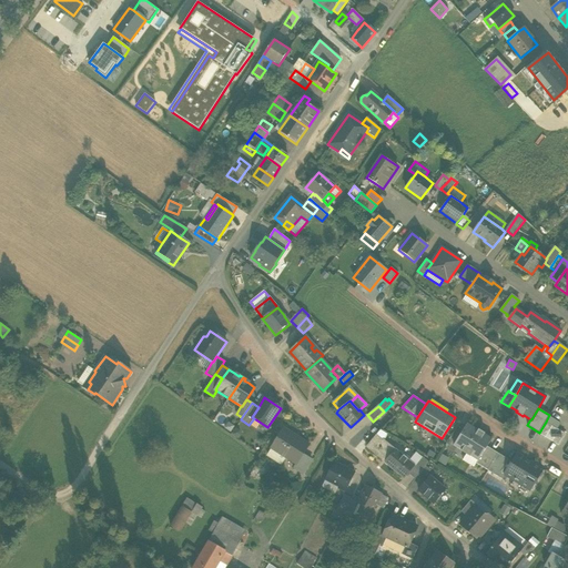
[(549,417),(546,422),(556,428),(560,423),(549,417)]
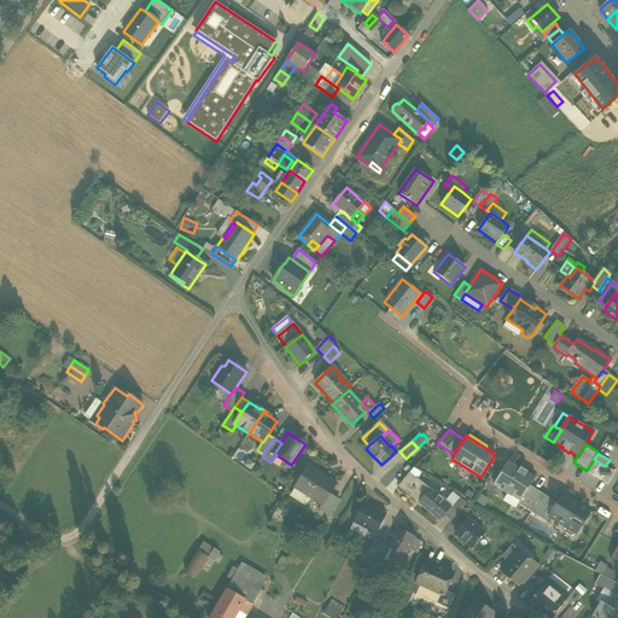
[(605,466),(594,459),(587,471),(586,471),(607,484),(614,472),(605,466)]
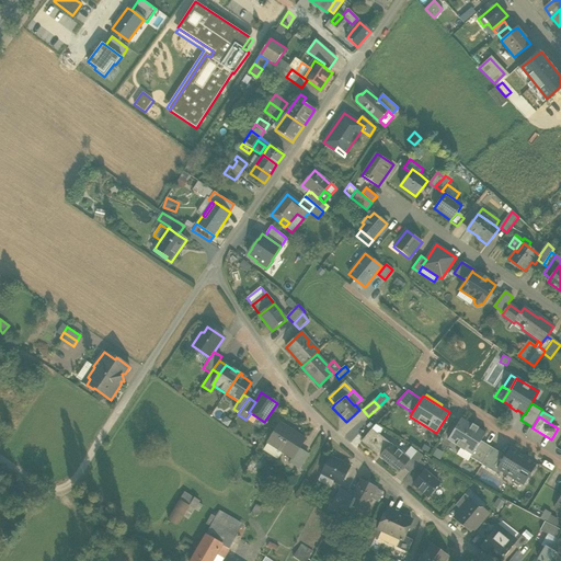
[(460,448),(471,455),(472,455),(481,441),(485,433),(479,428),(472,424),(461,418),(447,441),(460,448)]
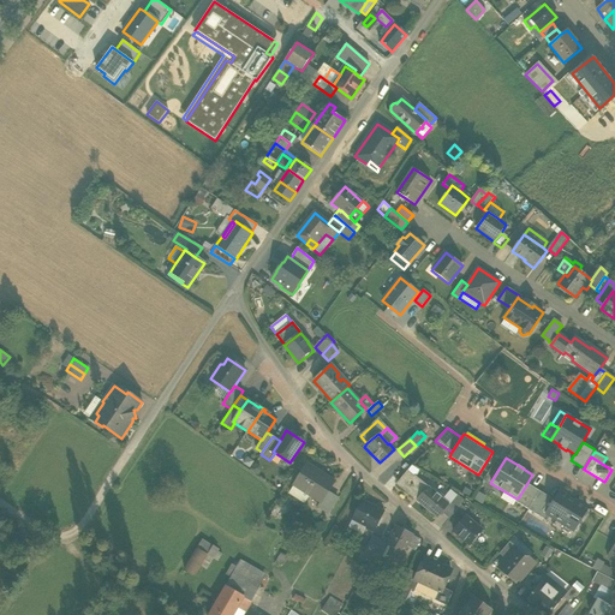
[(308,464),(293,485),(310,496),(320,502),(321,502),(328,491),(334,482),(324,475),(323,477),(317,473),(318,471),(308,464)]
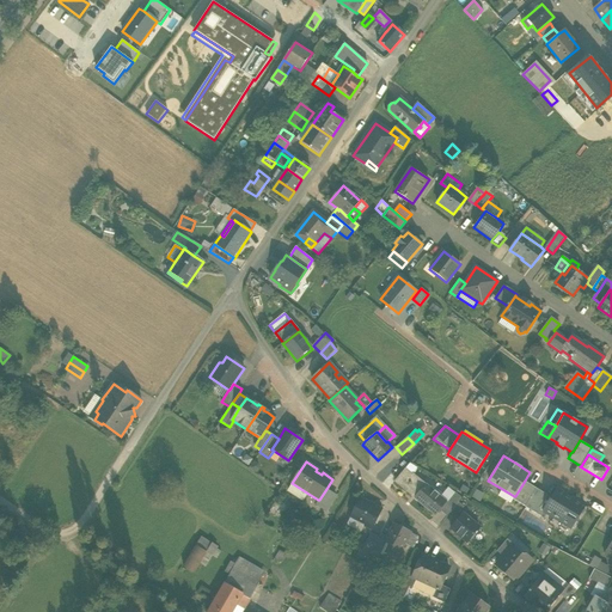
[(410,464),(405,470),(411,476),(412,475),(418,469),(410,464)]
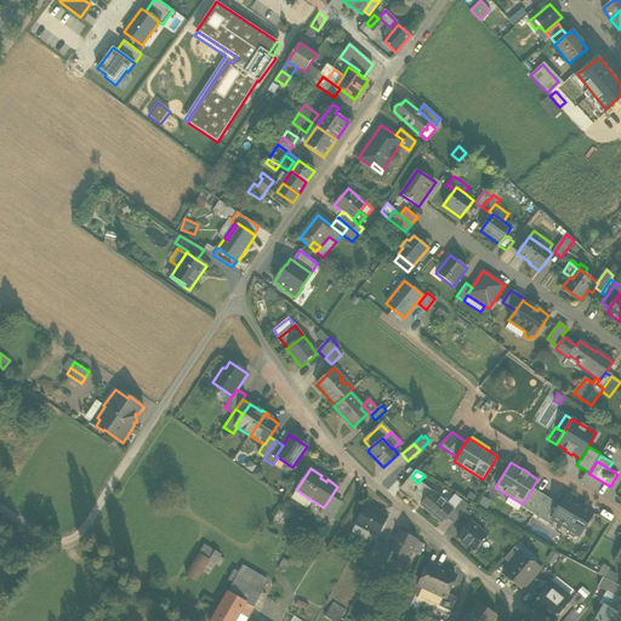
[(400,489),(419,505),(429,490),(419,482),(417,483),(411,477),(400,489)]
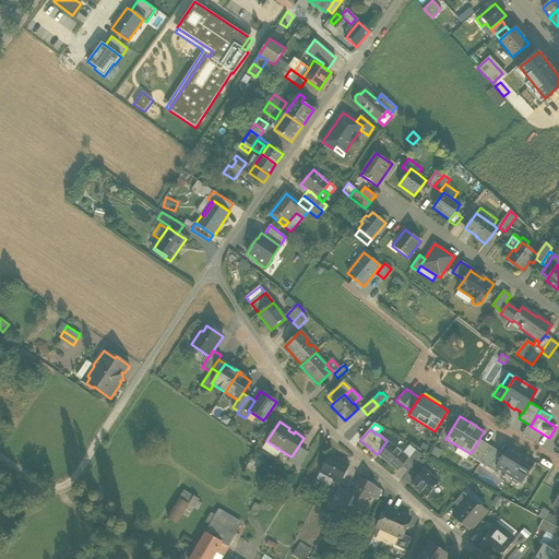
[(490,447),(479,439),(471,453),(470,453),(468,456),(480,463),(490,447)]
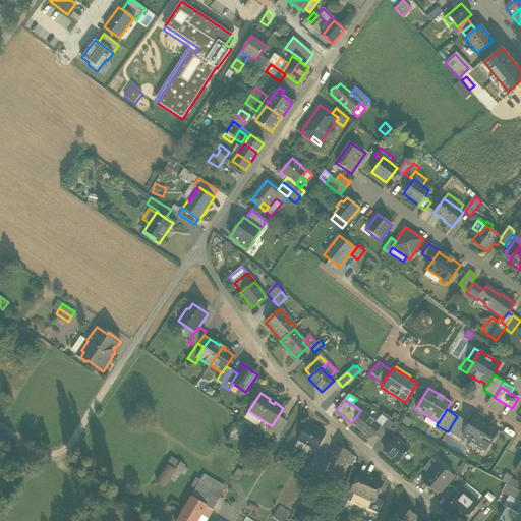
[(258,425),(263,420),(248,411),(245,417),(245,418),(257,426),(258,425)]
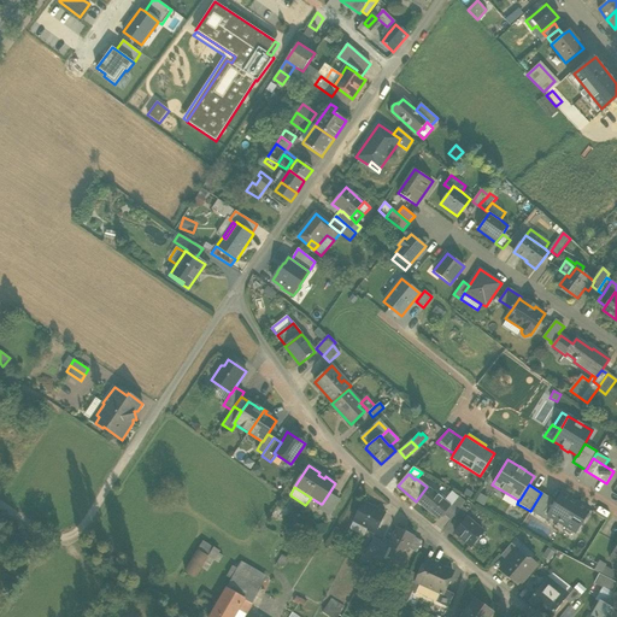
[(416,501),(417,503),(429,488),(427,487),(416,501)]
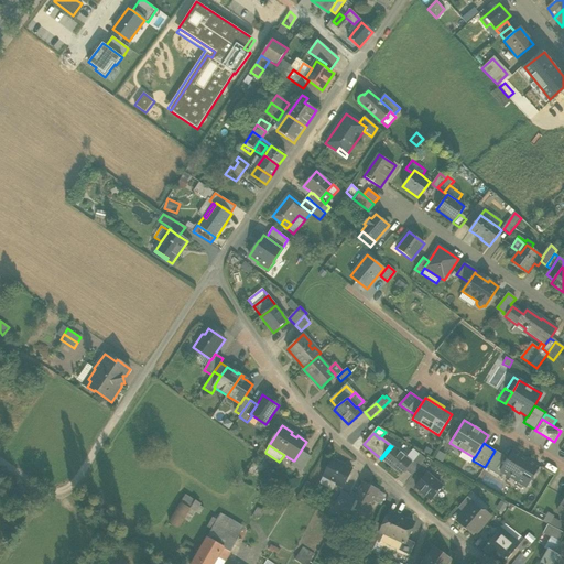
[(399,474),(401,475),(405,469),(411,462),(407,457),(392,446),(381,459),(399,474)]
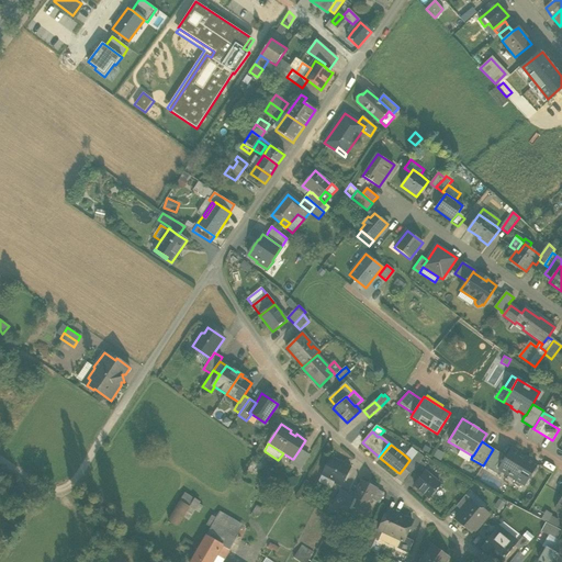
[(412,448),(405,456),(409,460),(412,461),(418,453),(412,448)]
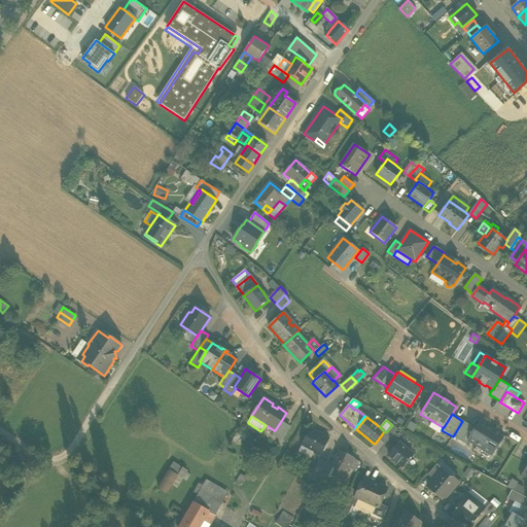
[(272,434),(281,440),(289,427),(281,421),(275,430),(274,430),(272,434)]
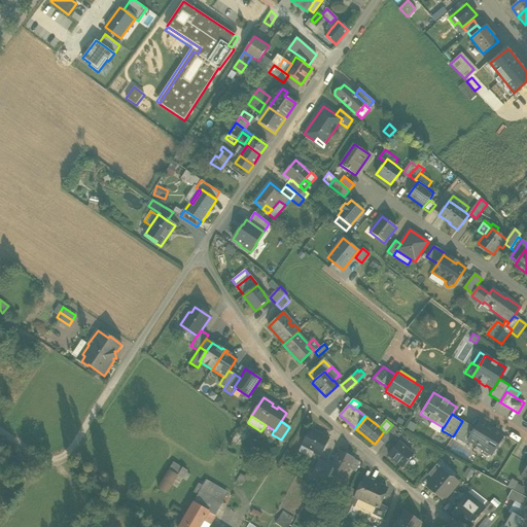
[(440,433),(442,430),(443,427),(432,421),(429,427),(440,433)]
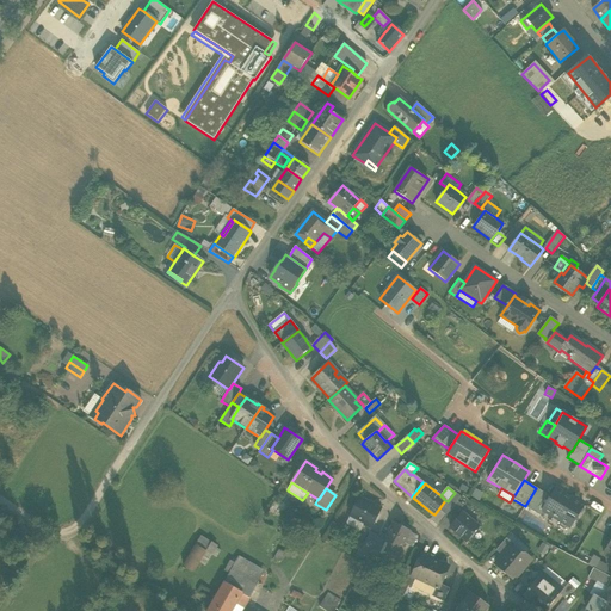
[(539,516),(543,510),(542,510),(550,497),(536,488),(525,506),(539,516)]
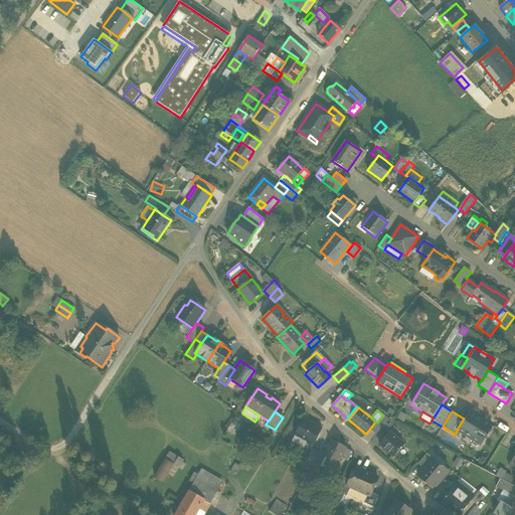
[(492,425),(469,411),(464,418),(457,430),(458,430),(466,435),(465,436),(480,445),(492,425)]
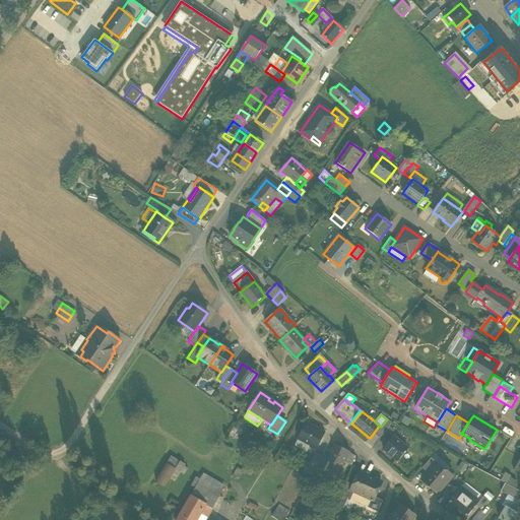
[(404,416),(400,423),(407,427),(411,420),(404,416)]
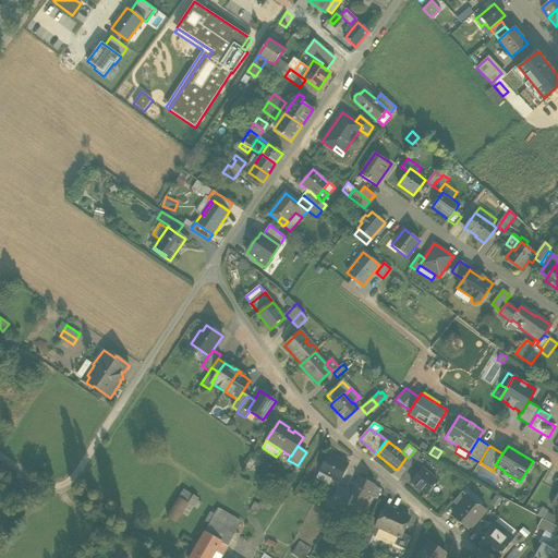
[(415,450),(409,458),(408,459),(413,463),(419,458),(421,455),(415,450)]
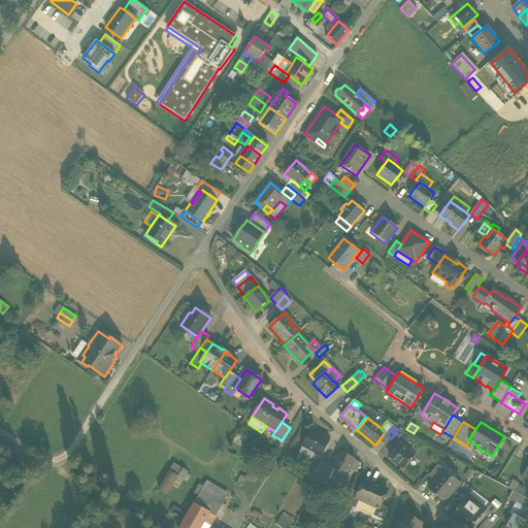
[(314,454),(321,457),(329,439),(321,435),(320,436),(310,431),(302,446),(315,452),(314,454)]
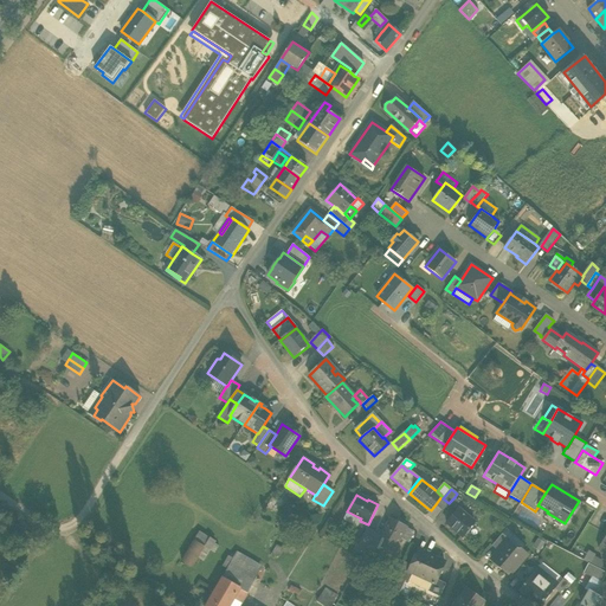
[(444,509),(449,503),(443,498),(444,497),(442,496),(436,504),(443,510),(444,509)]
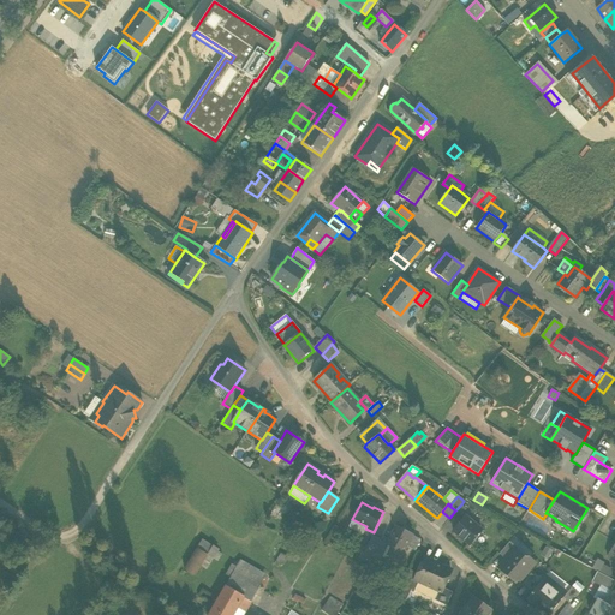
[(466,509),(461,505),(455,511),(451,517),(457,521),(466,509)]
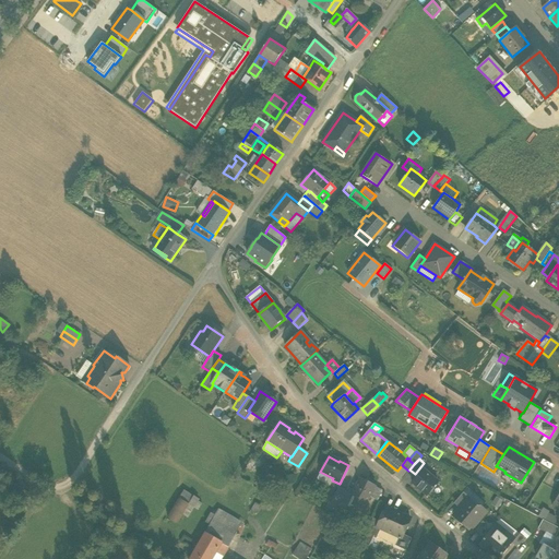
[(412,483),(427,496),(438,483),(423,470),(412,483)]
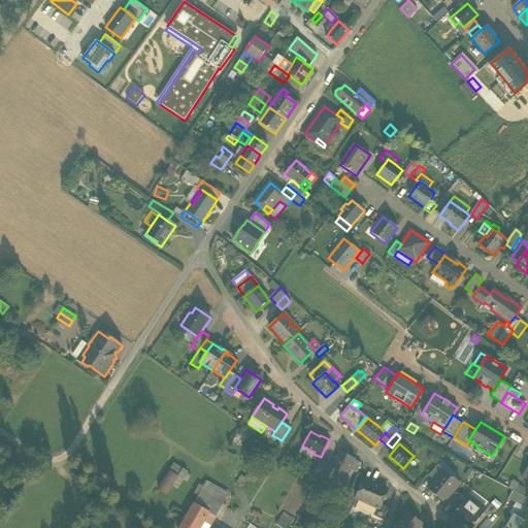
[(315,452),(302,446),(300,451),(312,457),(314,454),(315,452)]
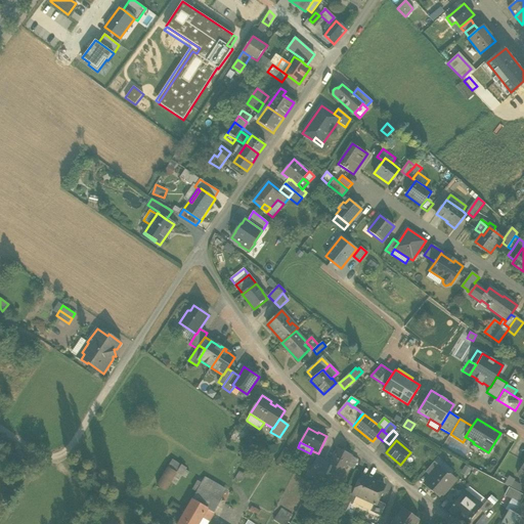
[(333,475),(342,479),(346,472),(344,471),(346,466),(351,456),(351,455),(338,448),(332,460),(329,465),(330,465),(336,468),(333,475)]
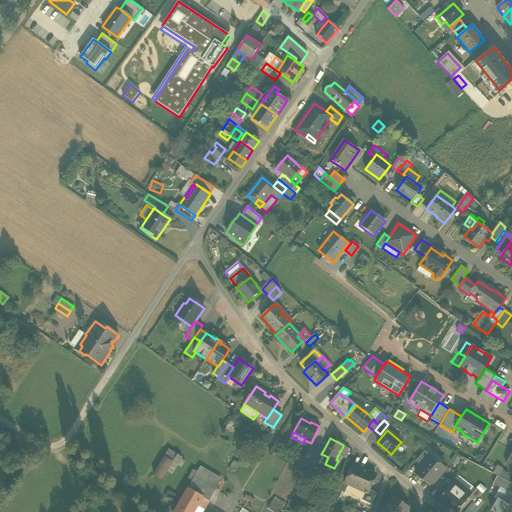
[(318,446),(316,450),(310,446),(305,456),(311,460),(317,463),(322,454),(321,454),(324,449),(318,446)]
